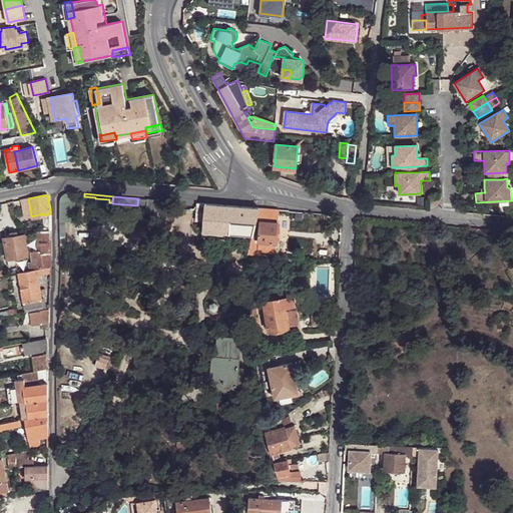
[(23,198),(21,199),(25,218),(30,217),(31,219),(42,217),(43,227),(50,226),(50,222),(50,213),(43,215),(43,213),(31,216),(28,198),(23,198)]
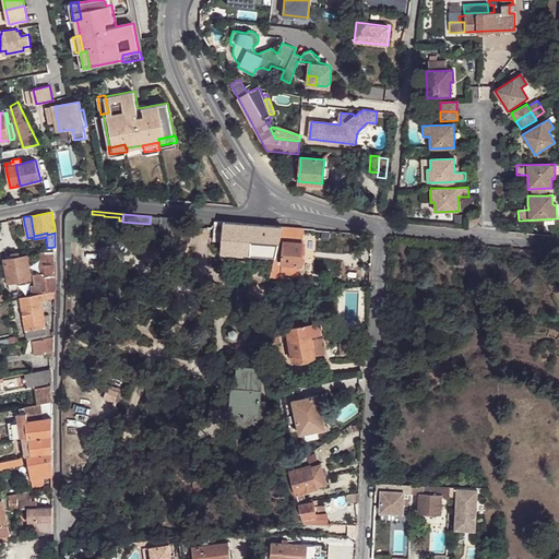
[(224,222),(215,221),(215,240),(224,241),(224,222)]
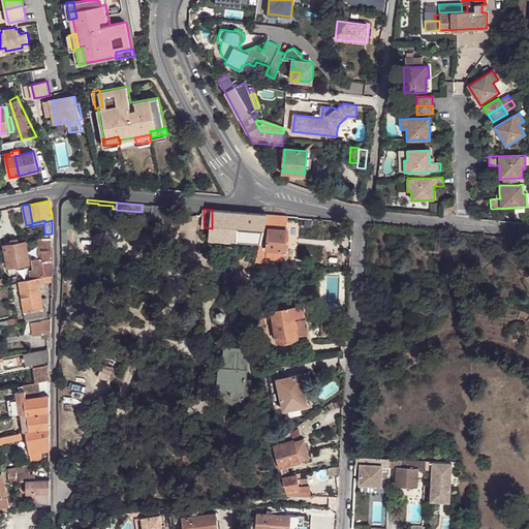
[(261,243),(268,215),(212,210),(212,228),(211,238),(261,243)]
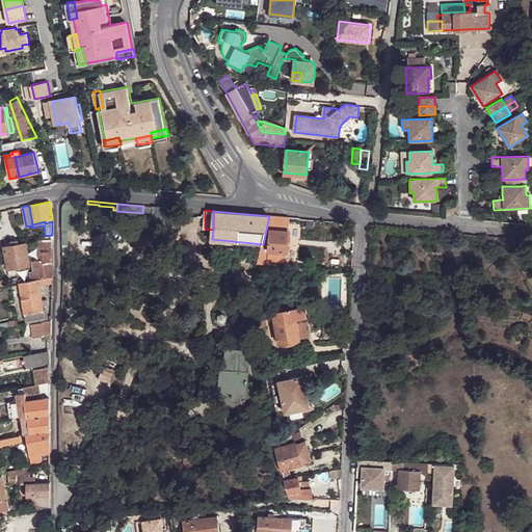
[(276,216),(269,216),(263,244),(262,249),(269,250),(271,230),(276,230),(276,223),(276,216)]
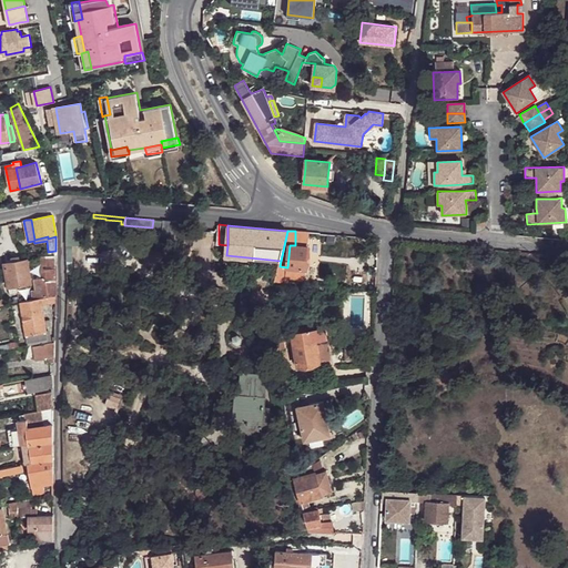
[(342,235),(327,234),(326,245),(335,245),(335,237),(342,237),(342,235)]
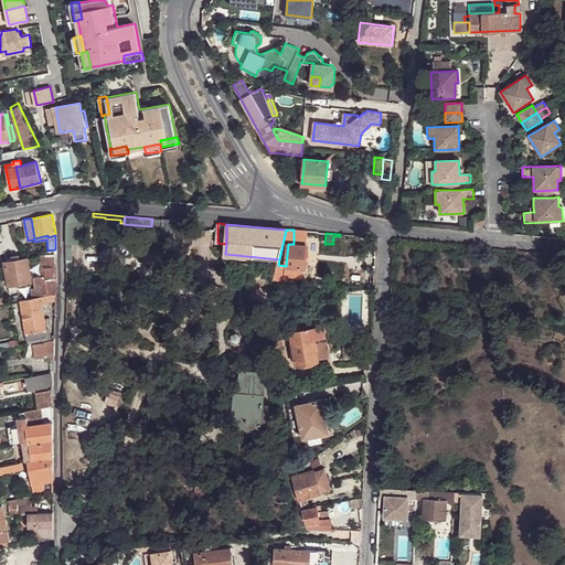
[(308,245),(294,244),(288,244),(286,266),(306,267),(308,245)]
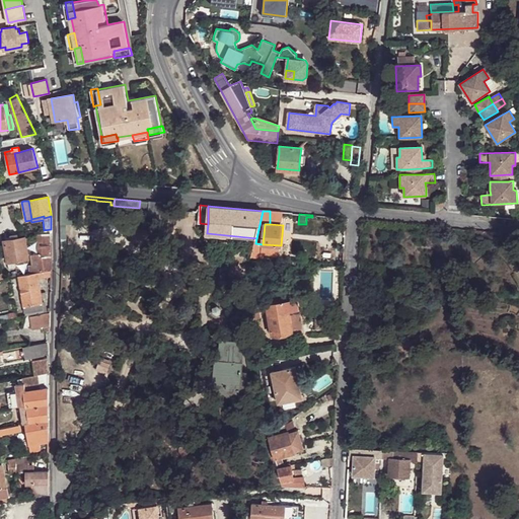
[(497,232),(477,230),(477,239),(486,240),(489,238),(496,238),(497,232)]
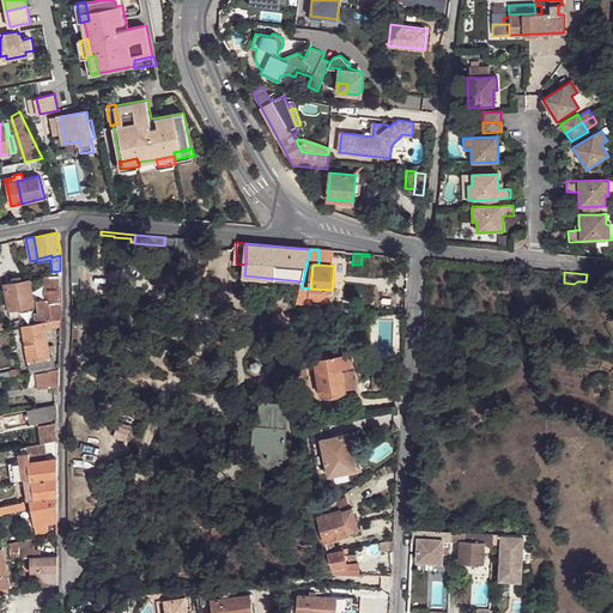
[(60,275),(49,277),(50,308),(60,308),(60,275)]
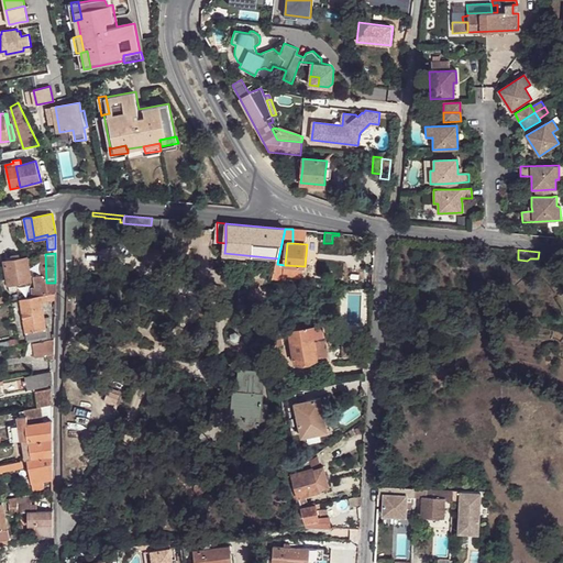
[(9,284),(30,279),(25,257),(4,261),(9,284)]
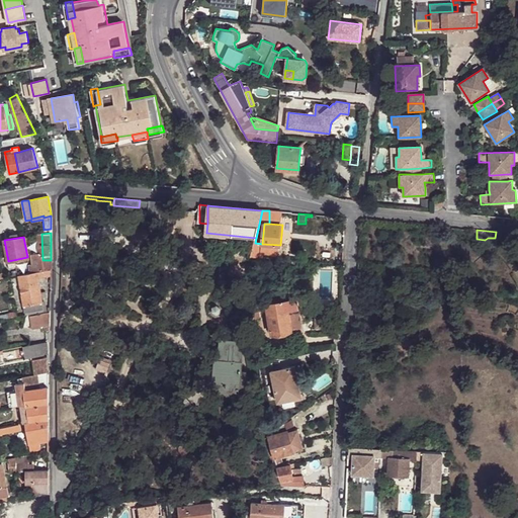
[(252,256),(261,257),(261,254),(262,244),(255,243),(252,256)]
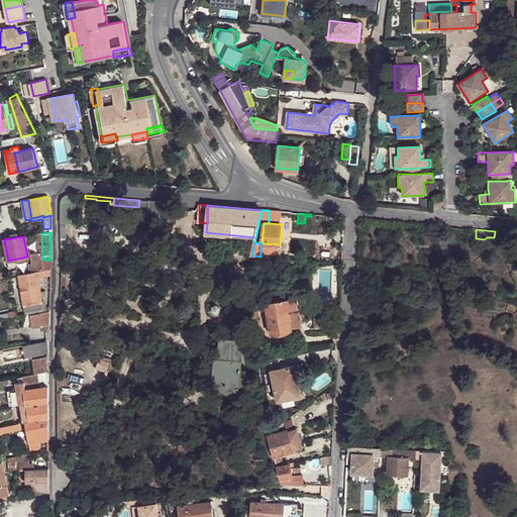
[(280,244),(262,243),(261,253),(279,254),(280,244)]
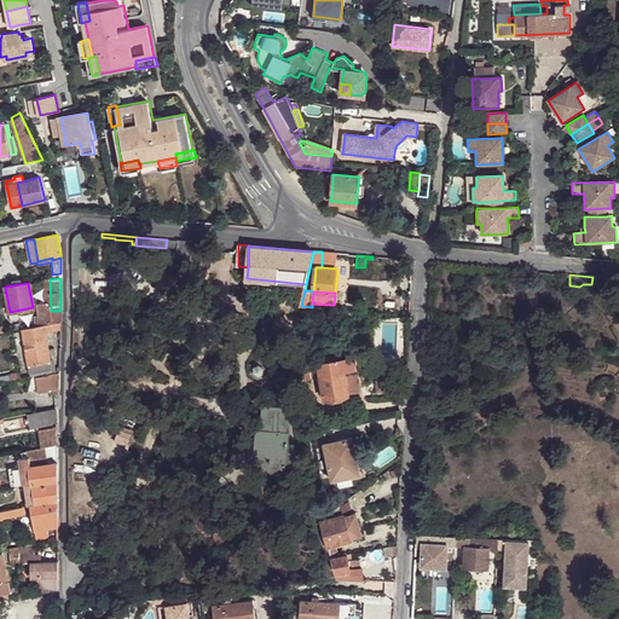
[(33,307),(10,312),(11,318),(19,316),(19,314),(34,312),(33,307)]
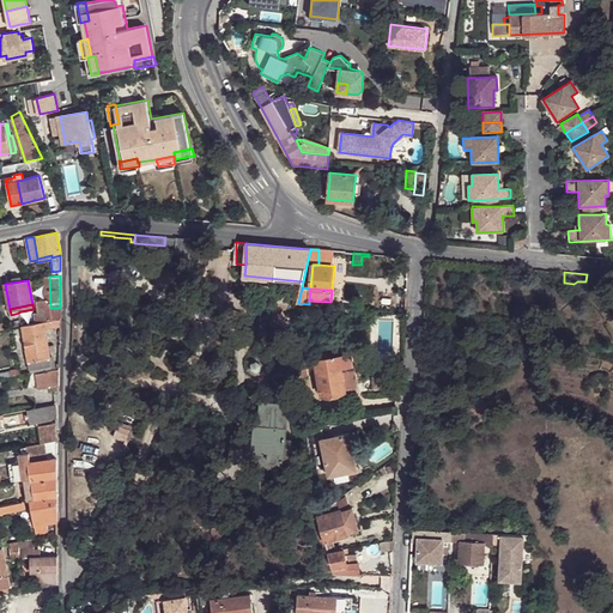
[(61,320),(23,327),(28,362),(49,357),(49,353),(48,346),(44,328),(61,326),(61,320)]
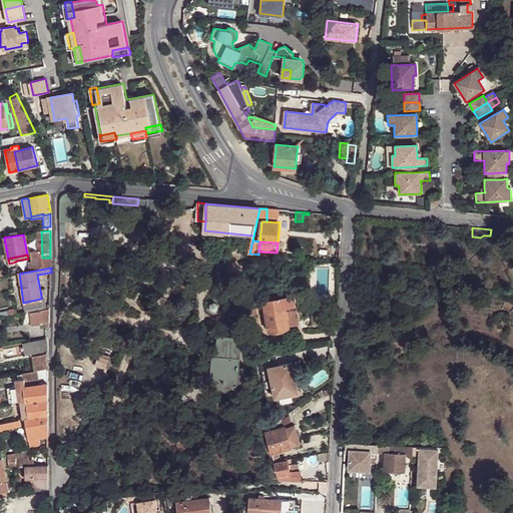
[(253,291),(249,291),(252,318),(260,317),(259,309),(260,308),(259,297),(255,298),(254,290),(253,291)]
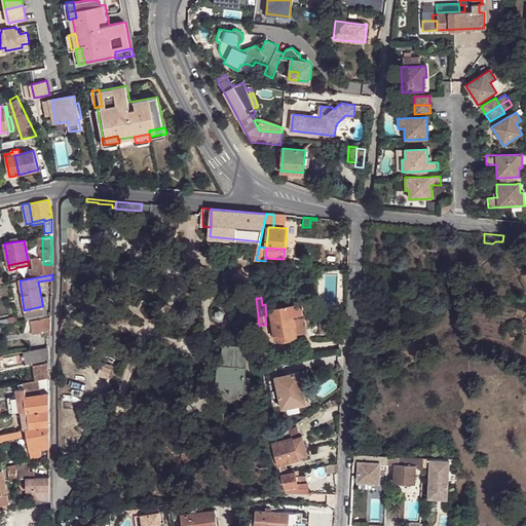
[(306,334),(302,304),(271,309),(276,340),(297,337),(297,335),(306,334)]
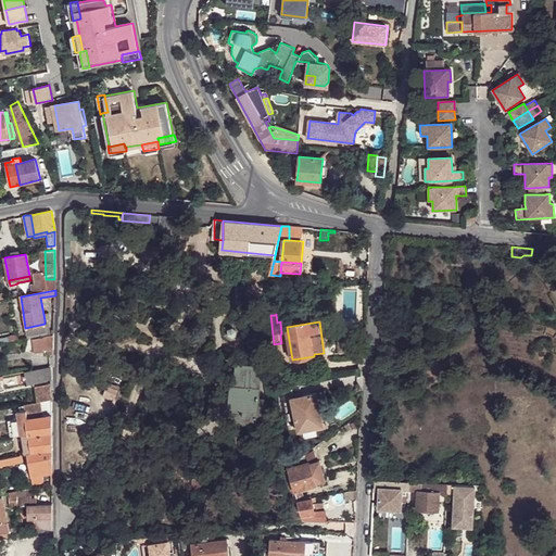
[(235,323),(226,326),(225,336),(231,341),(240,338),(241,328),(235,323)]
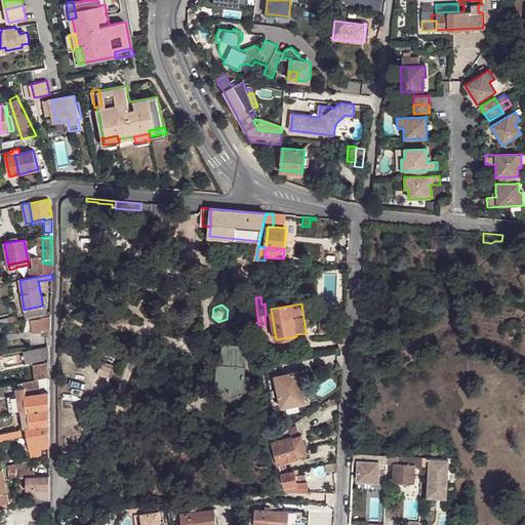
[(43,313),(42,306),(24,310),(25,316),(43,313)]
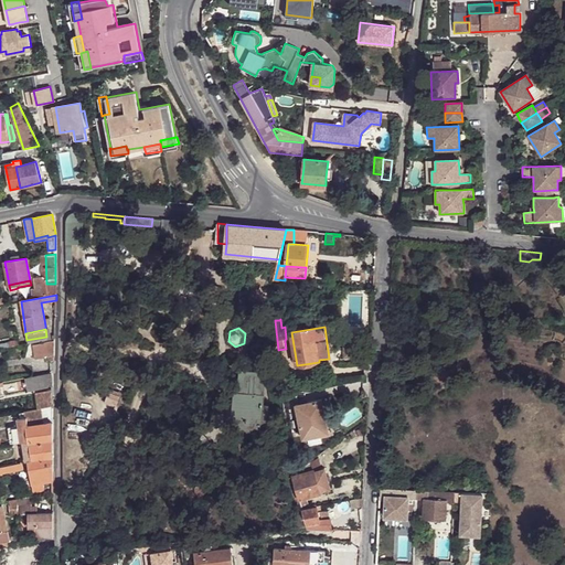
[(54,360),(54,340),(48,342),(48,343),(32,345),(34,360),(45,358),(45,360),(48,361),(49,362),(51,361),(54,360)]
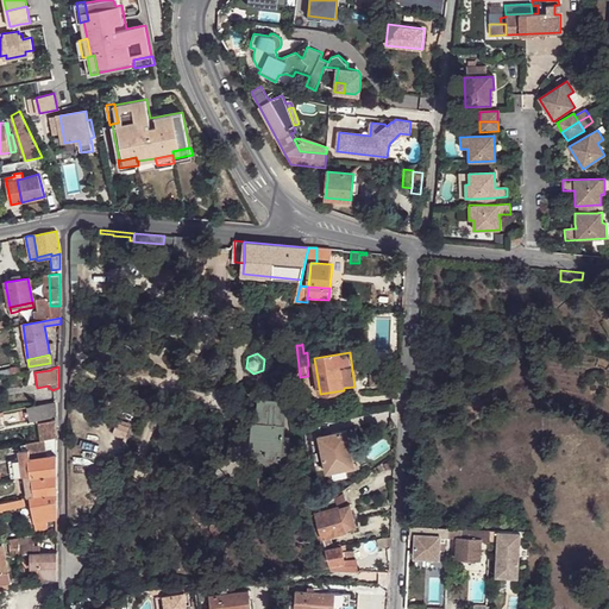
[(43,405),(26,407),(30,422),(57,416),(57,401),(43,405)]
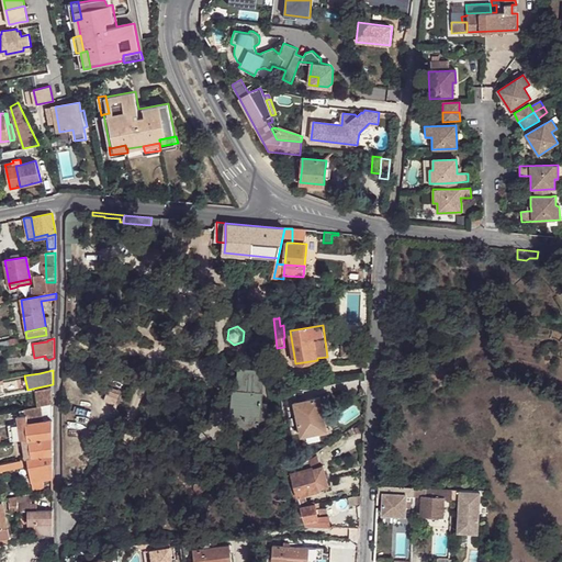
[(263,392),(265,386),(266,373),(243,371),(242,383),(240,390),(263,392)]
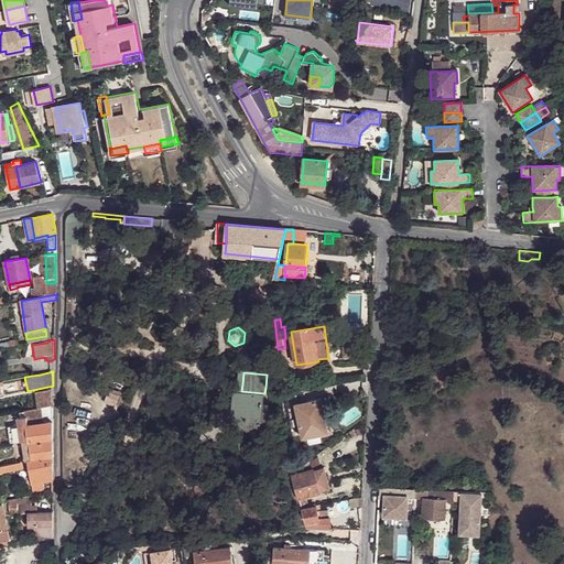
[(41,391),(43,407),(52,405),(53,393),(53,390),(41,391)]
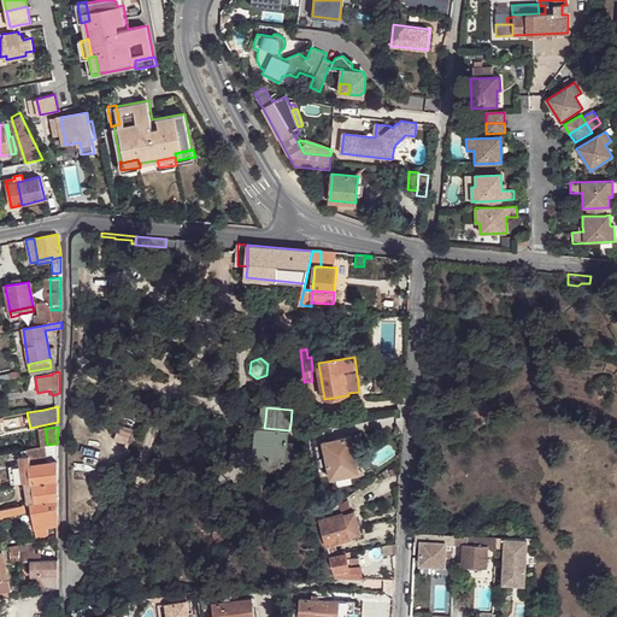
[(289,430),(264,428),(259,427),(258,440),(256,462),(256,463),(271,465),(271,462),(286,463),(289,430)]
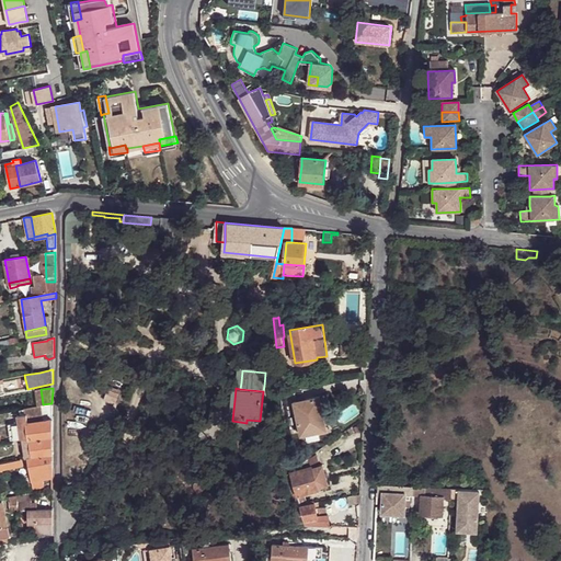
[(114,409),(117,398),(106,395),(103,405),(114,409)]
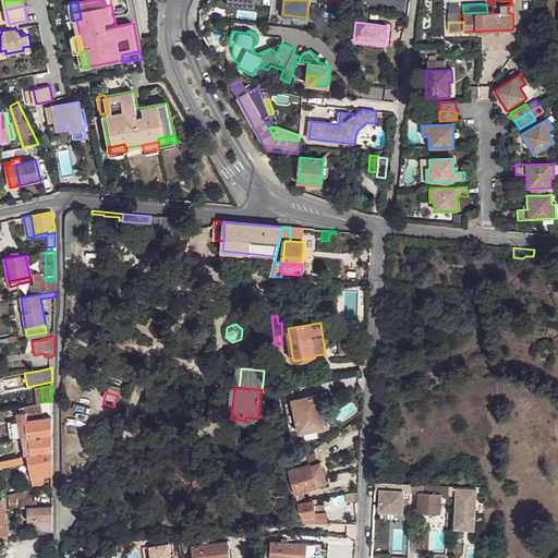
[(300,431),(325,425),(318,392),(292,398),(300,431)]
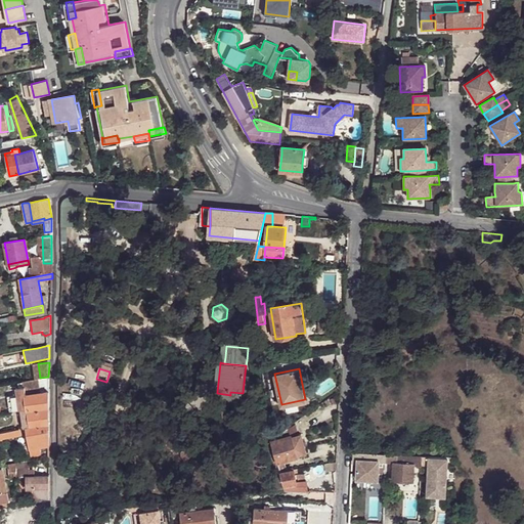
[(215,373),(211,372),(209,397),(217,393),(215,393),(215,392),(217,392),(219,374),(215,373)]
